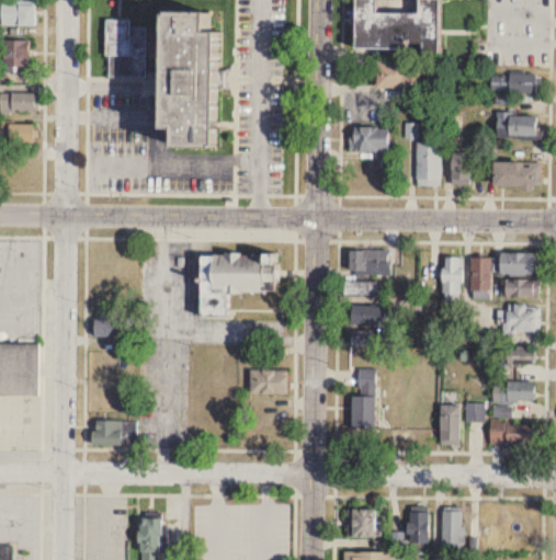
[(384,0),(352,0),(352,49),(445,50),(445,0),(420,0),(420,7),(384,7),(384,0)]
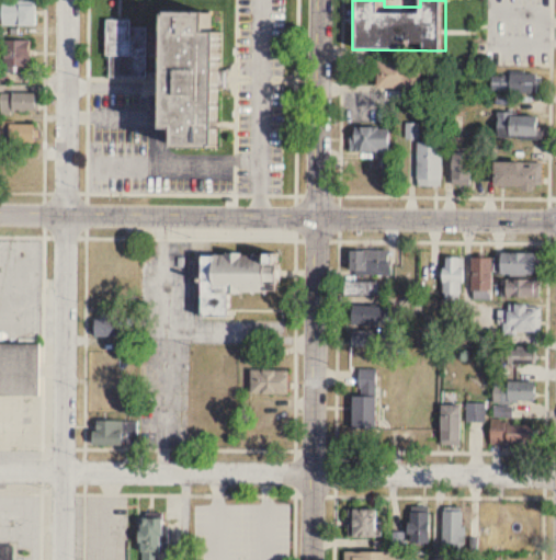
[(0,25),(35,25),(35,1),(0,1),(0,25)]
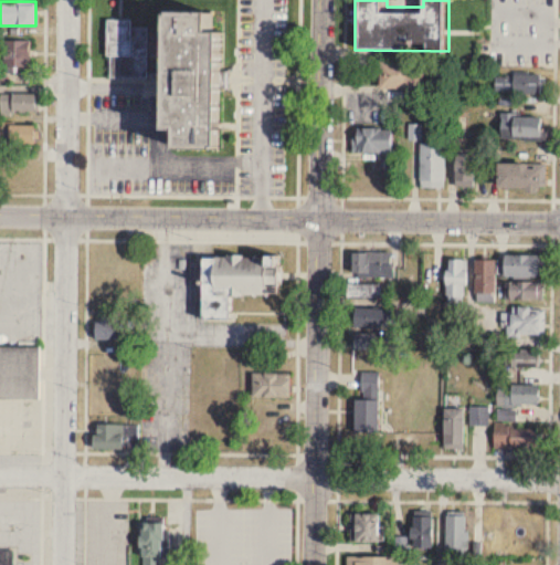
[(173,148),(243,147),(241,30),(231,30),(231,9),(162,10),(164,132),(172,132),(173,148)]
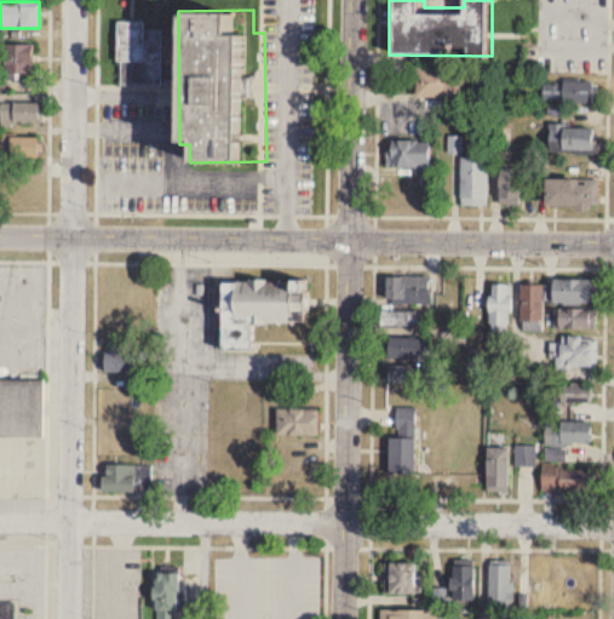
[(144,21),(115,21),(115,86),(160,86),(160,29),(144,29),(144,21)]
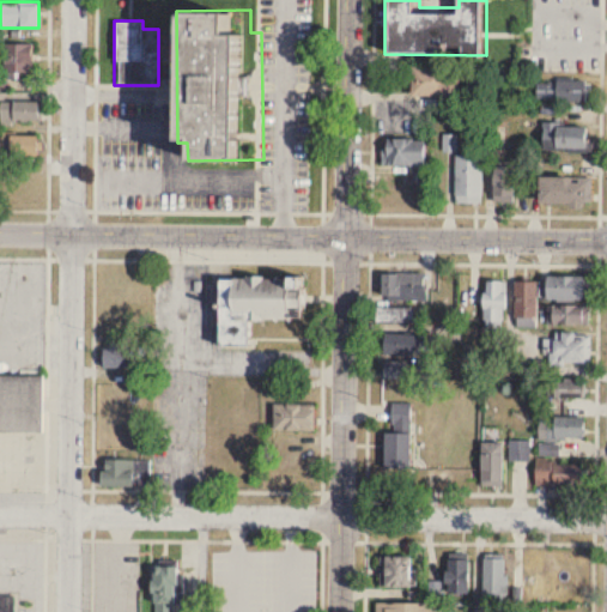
[(31,43),(0,43),(0,73),(31,73),(31,43)]
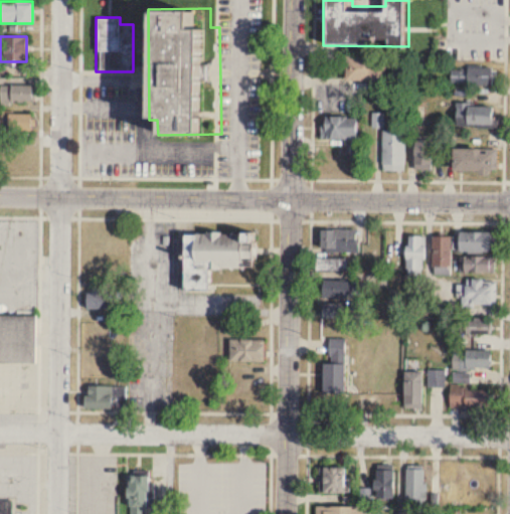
[(386,80),(386,64),(381,64),(381,56),(346,56),(346,80),(386,80)]
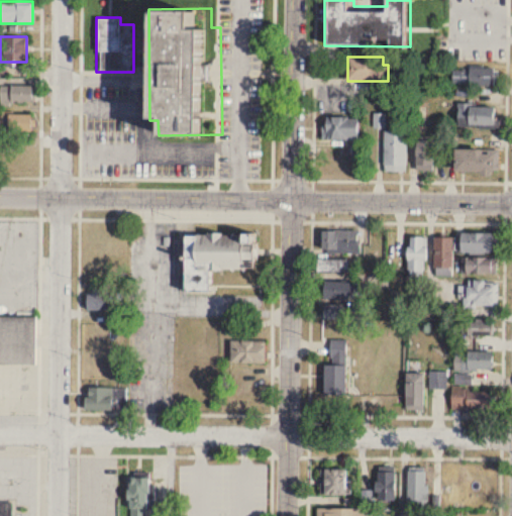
[(449,85),(495,85),(495,68),(449,68),(449,85)]
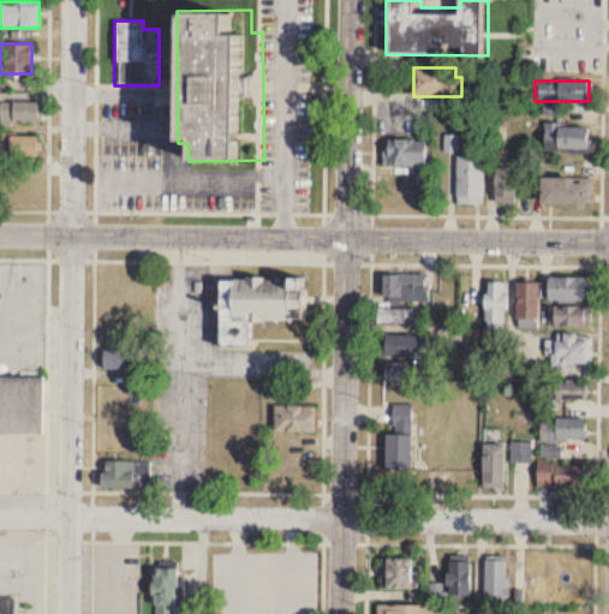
[(39,103),(0,103),(0,123),(39,123),(39,103)]
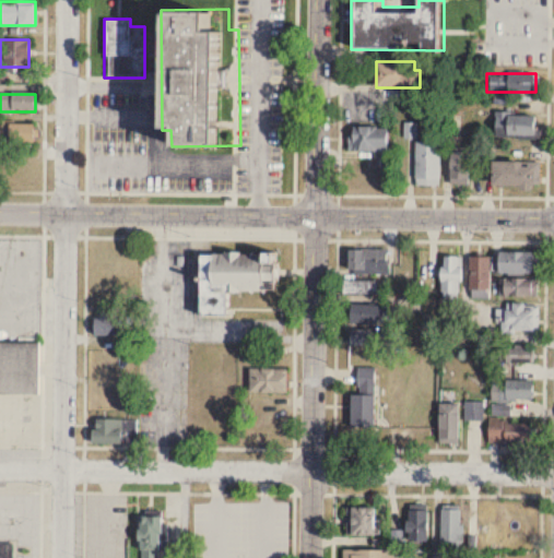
[(539,121),(511,121),(511,110),(494,110),(494,140),(539,140),(539,121)]
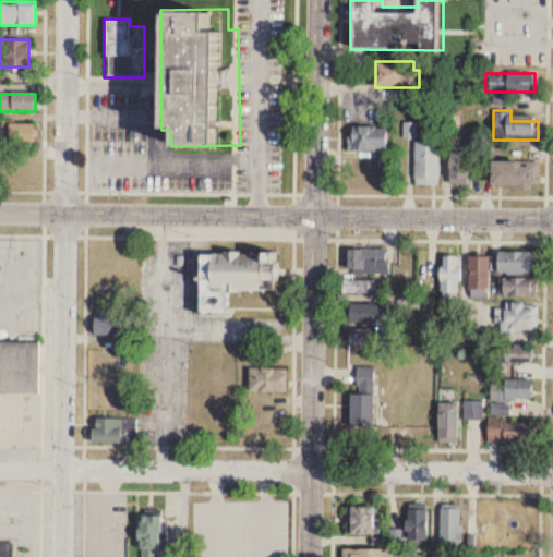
[(35,122),(0,122),(0,140),(35,140),(35,122)]
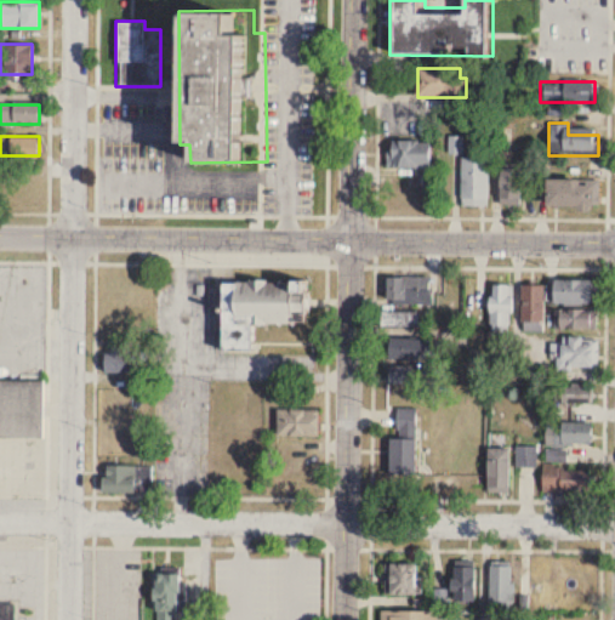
[(385,169),(432,169),(432,141),(385,141),(385,169)]
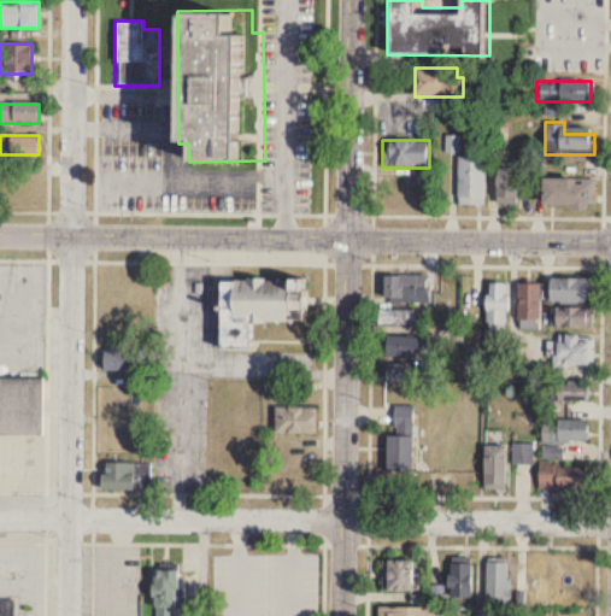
[(483,157),(456,157),(456,205),(483,205),(483,157)]
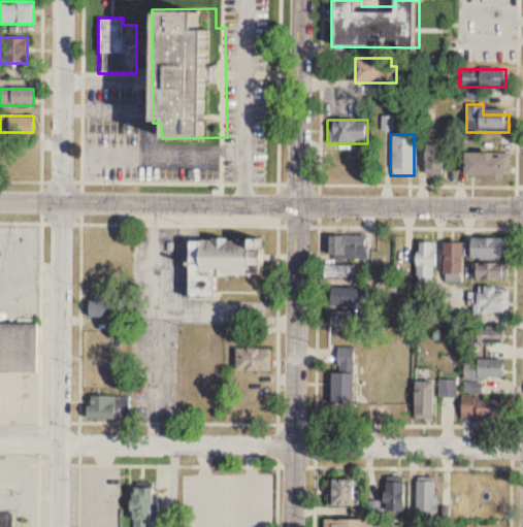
[(444,143),(424,143),(424,174),(444,174),(444,143)]
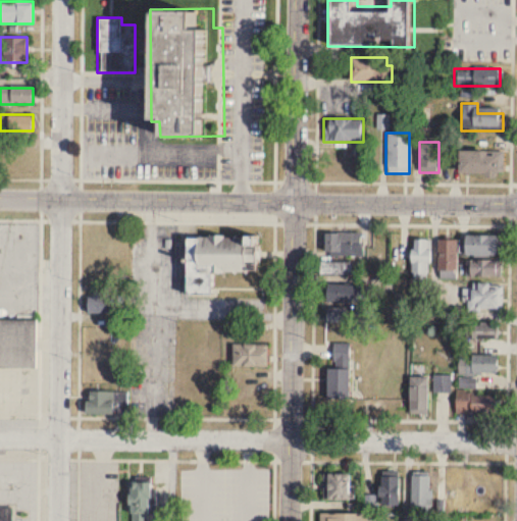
[(501,175),(501,152),(462,152),(462,175),(501,175)]
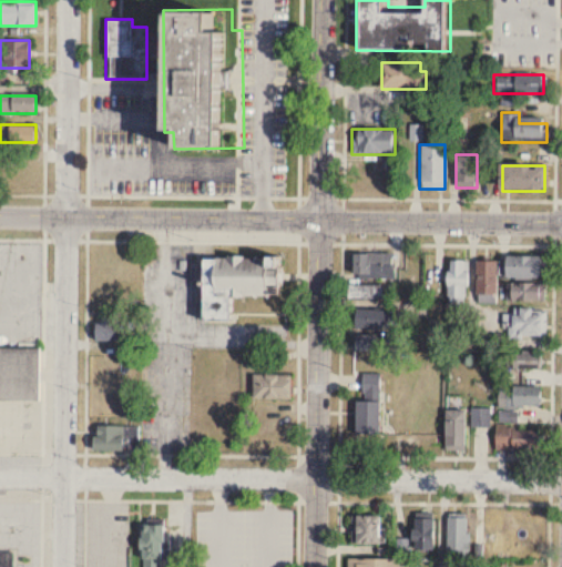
[(389,254),(346,254),(346,280),(389,280),(389,254)]
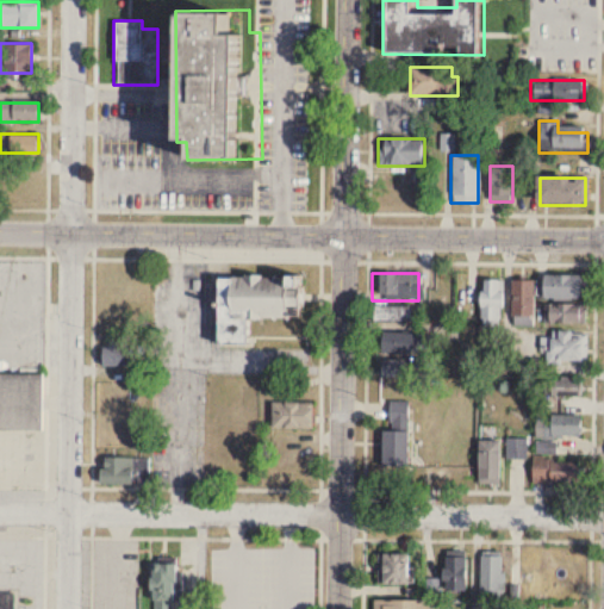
[(254,345),(254,318),(309,318),(309,275),(217,277),(217,345),(254,345)]
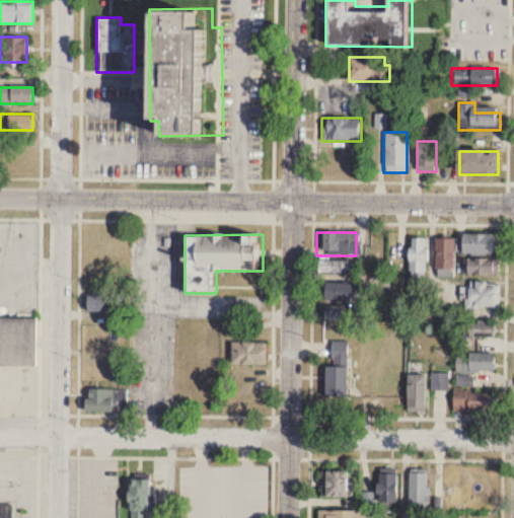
[(490,235),(454,234),(454,254),(490,254),(490,235)]
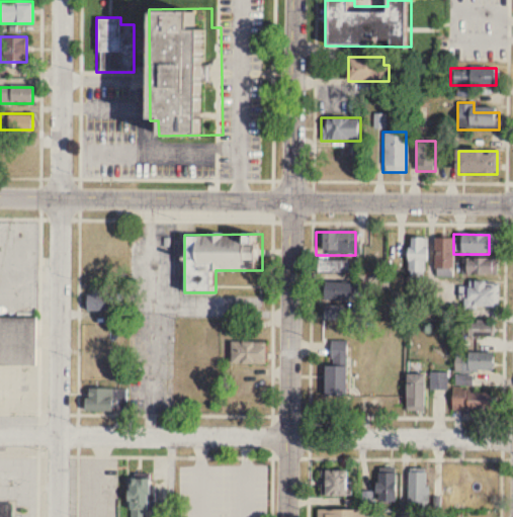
[(421,238),(403,238),(403,278),(421,278),(421,238)]
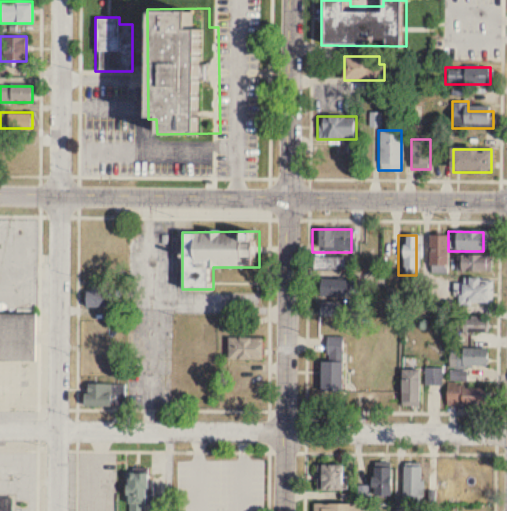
[(424,269),(443,269),(443,235),(424,235),(424,269)]
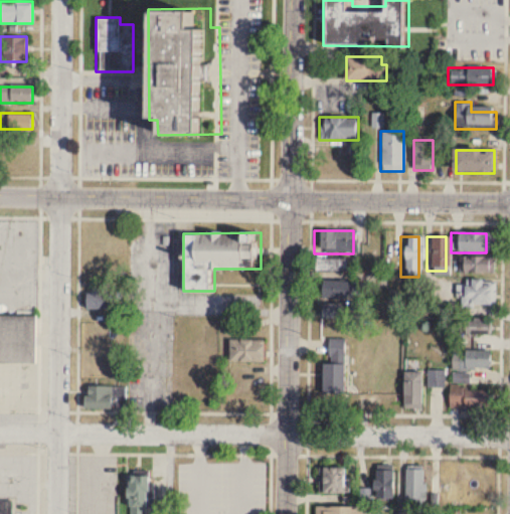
[(483,275),(483,257),(450,257),(450,275),(483,275)]
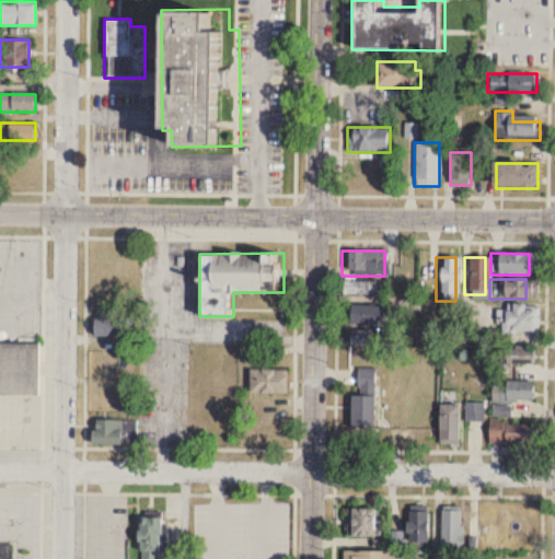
[(338,295),(381,295),(381,281),(338,281),(338,295)]
